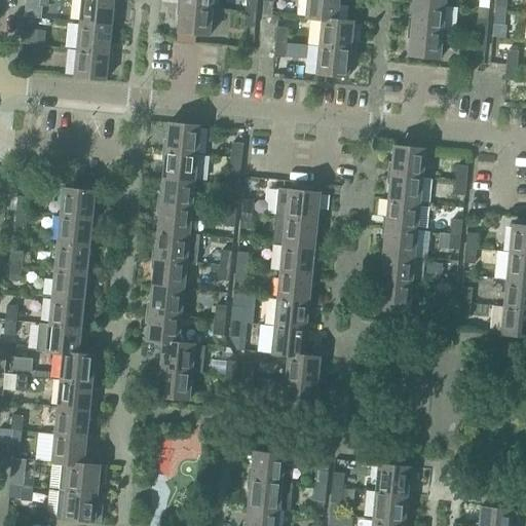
[(82,0),(81,22),(113,26),(115,0),(82,0)]
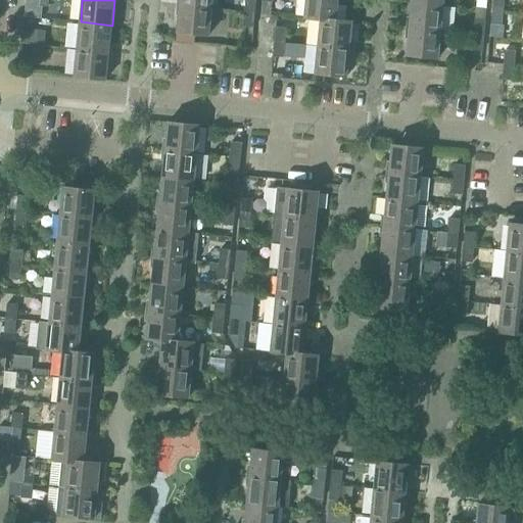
[(246,0),(245,11),(255,12),(256,0),(246,0)]
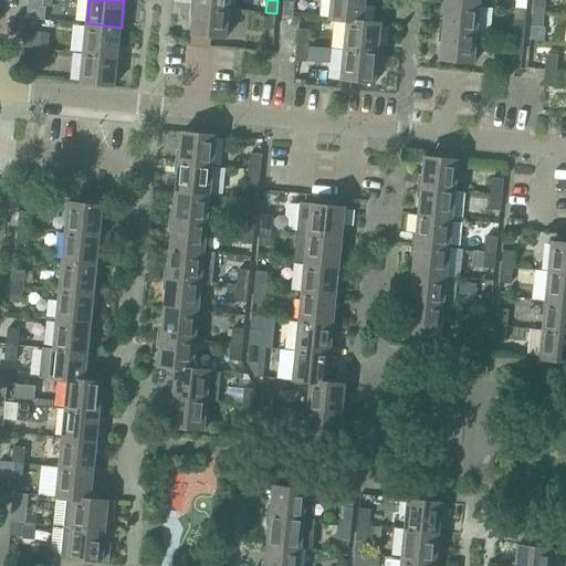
[(331,0),(329,20),(347,21),(347,20),(364,22),(364,21),(366,0),(331,0)]
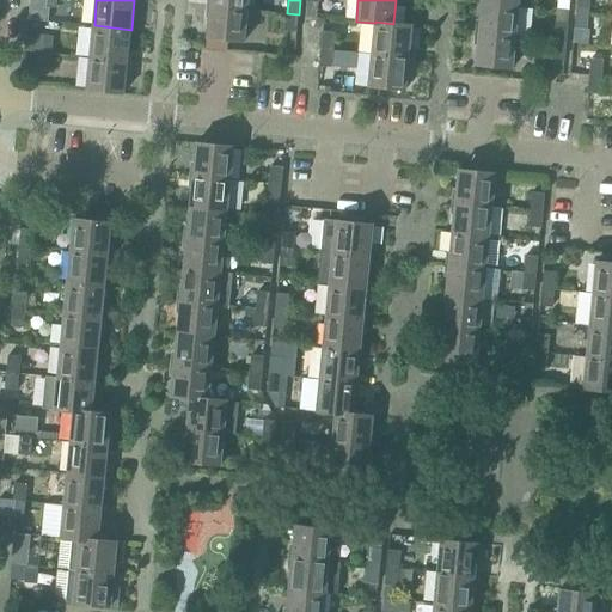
[(579,0),(577,11),(589,12),(591,0),(579,0)]
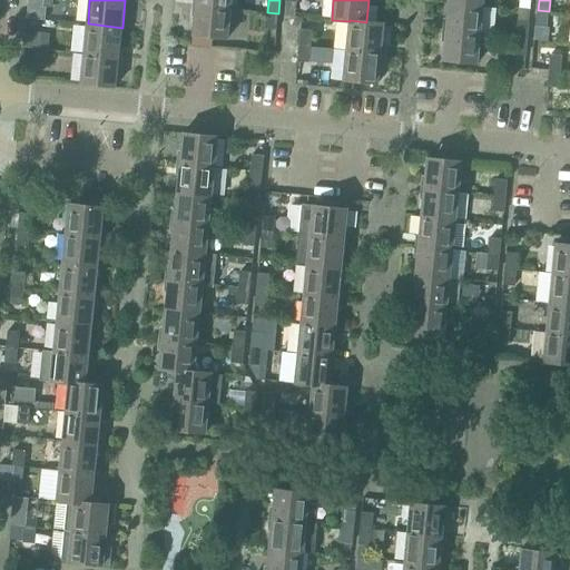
[(450,1),(446,30),(481,33),(484,5),(450,1)]
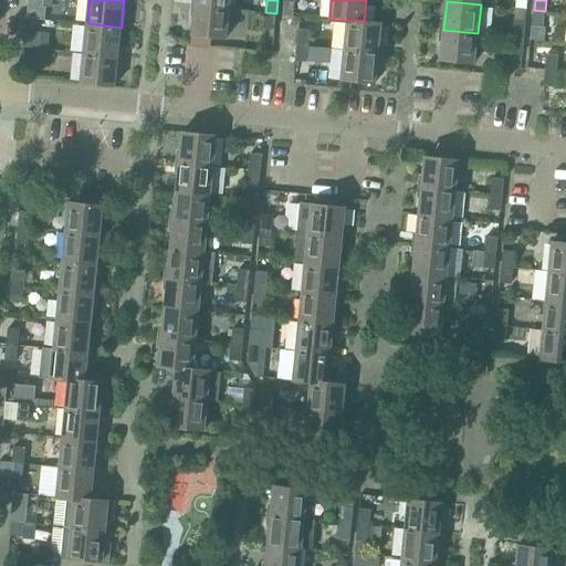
[(230,8),(196,4),(192,35),(227,39),(230,8)]
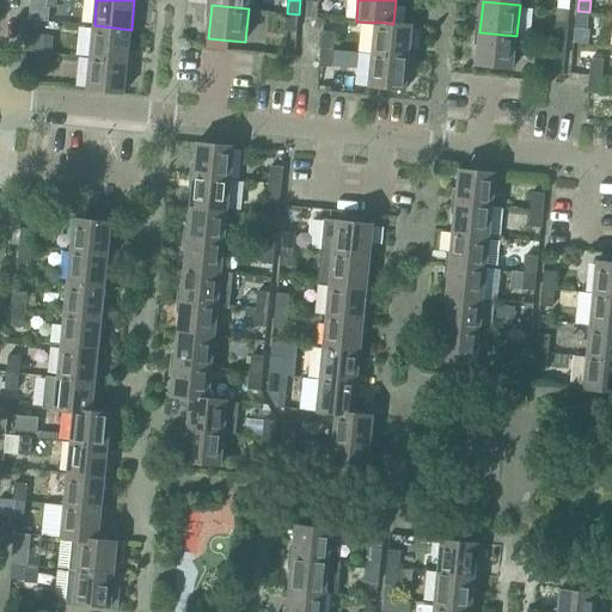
[(589,12),(577,11),(576,28),(588,29),(589,12)]
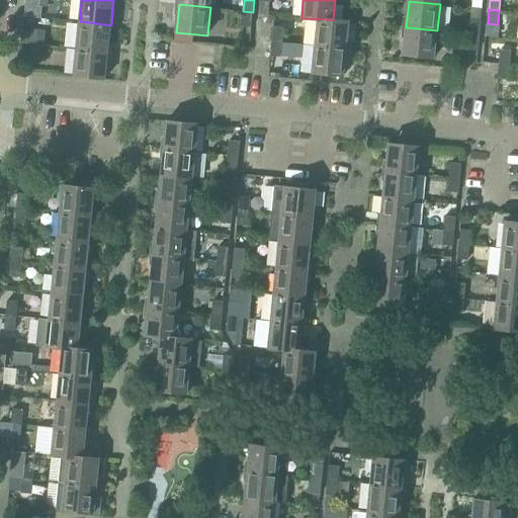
[(253,12),(243,11),(242,25),(252,26),(253,12)]
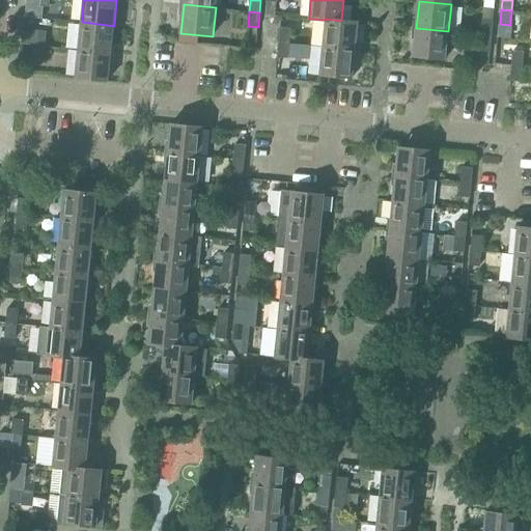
[(326,20),(324,47),(356,50),(358,21),(341,20),(341,21),(326,19),(326,20)]
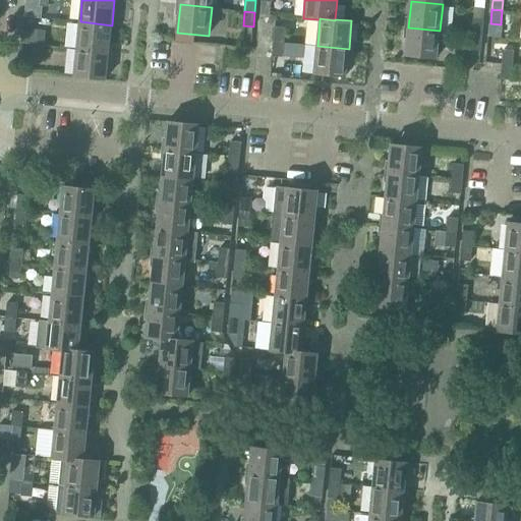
[(474,19),(472,34),(482,35),(484,20),(474,19)]
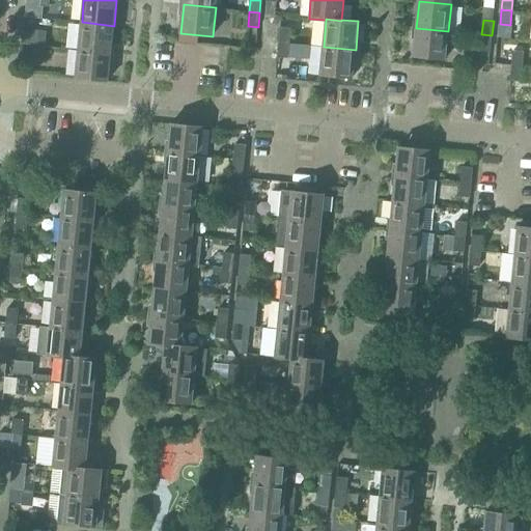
[(82,22),(79,50),(111,53),(114,26),(82,22)]
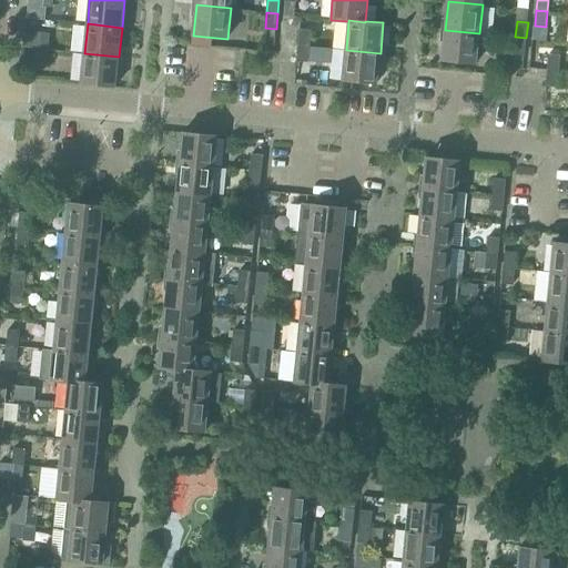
[(301,29),(300,44),(311,46),(312,30),(301,29)]
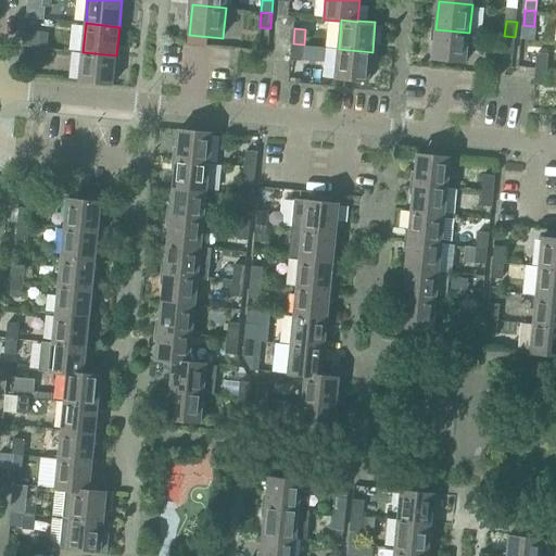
[(469,33),(436,29),(432,59),(466,62),(469,33)]
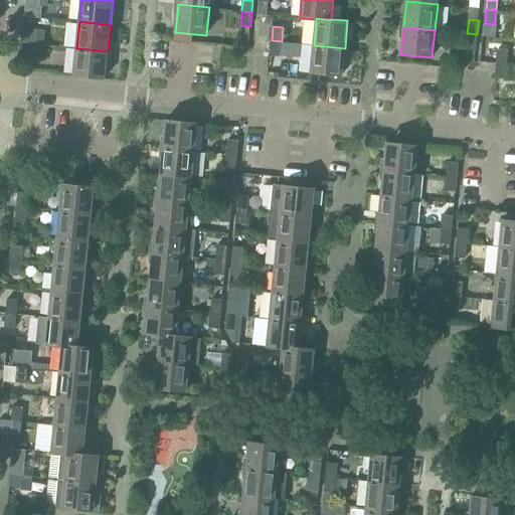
[(35,29),(34,43),(44,44),(56,46),(57,34),(45,33),(45,30),(35,29)]
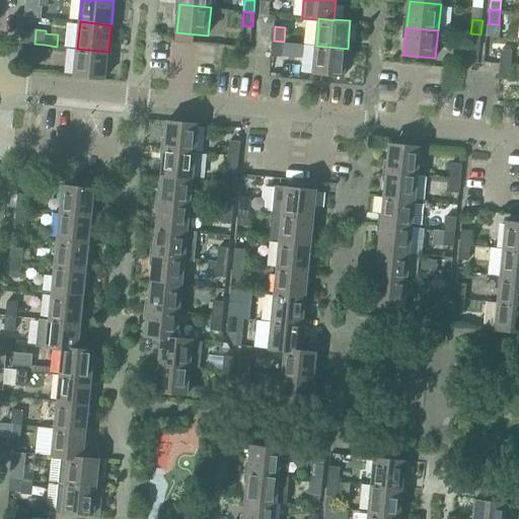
[(480,34),(470,33),(469,49),(479,50),(480,34)]
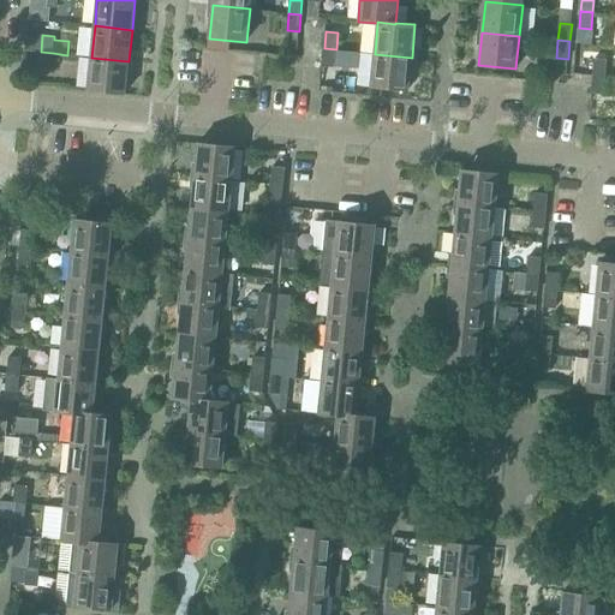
[(336,49),(324,48),(322,66),(334,67),(336,49)]
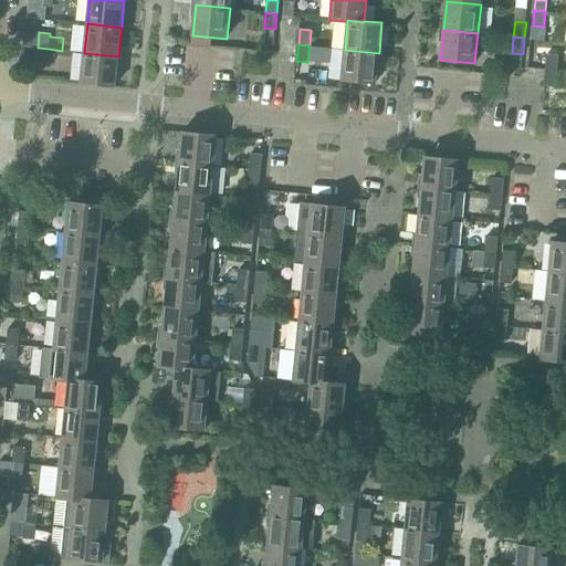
[(49,49),(38,48),(35,64),(46,65),(49,49)]
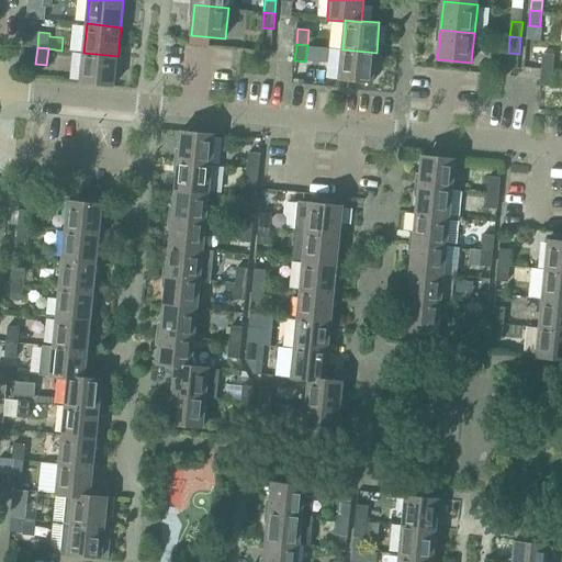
[(377,53),(343,49),(339,79),(373,82),(377,53)]
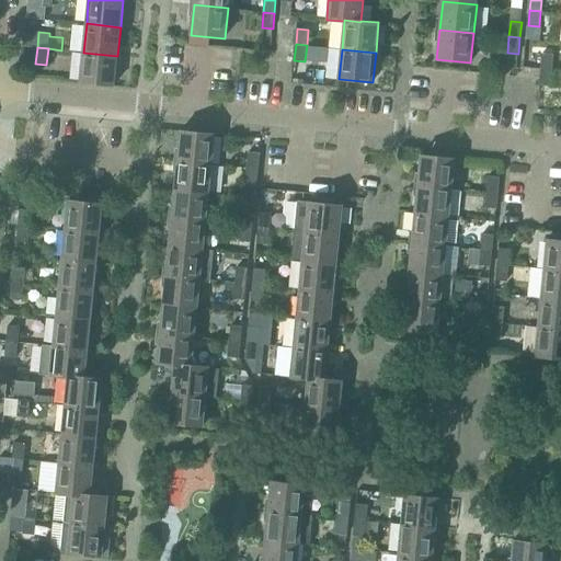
[(117,56),(83,53),(80,82),(114,86),(117,56)]
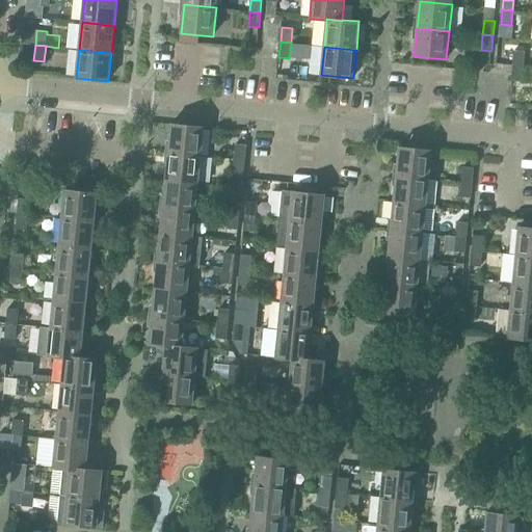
[(514,50),(513,65),(524,67),(525,51),(514,50)]
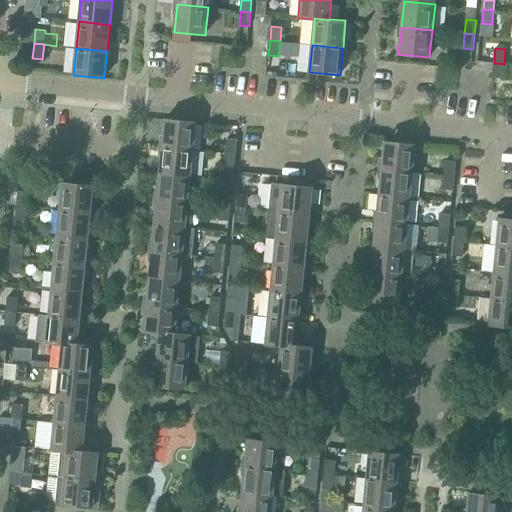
[(504,64),(494,63),(492,77),(502,78),(504,64)]
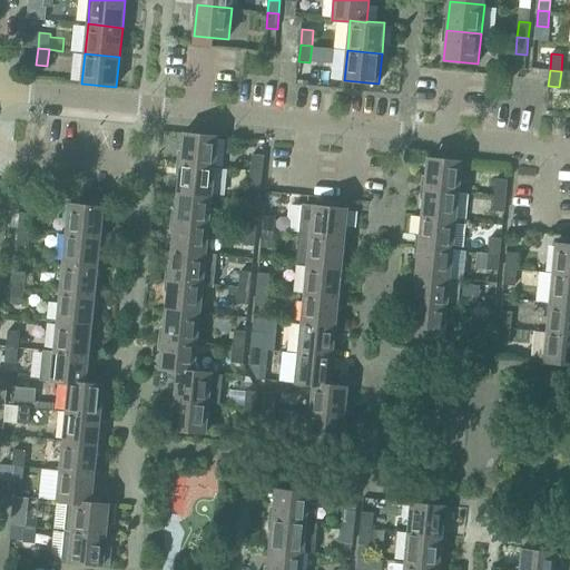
[(184,133),(180,163),(216,166),(218,136),(184,133)]
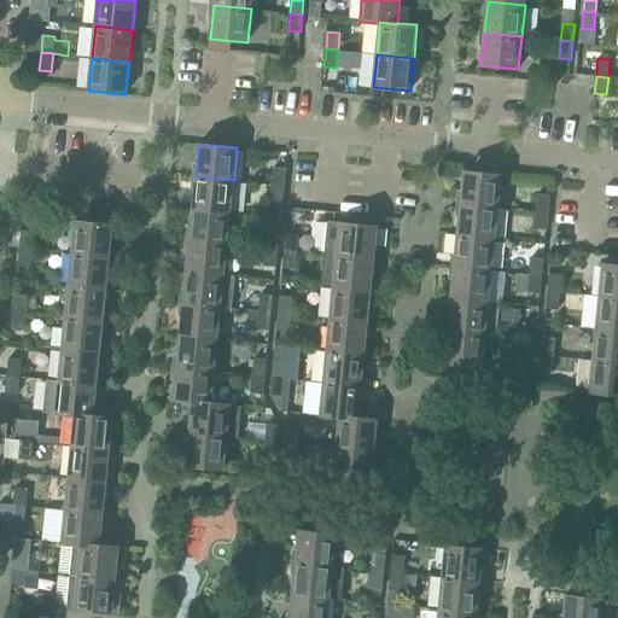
[(274,167),(273,185),(285,186),(286,168),(274,167)]
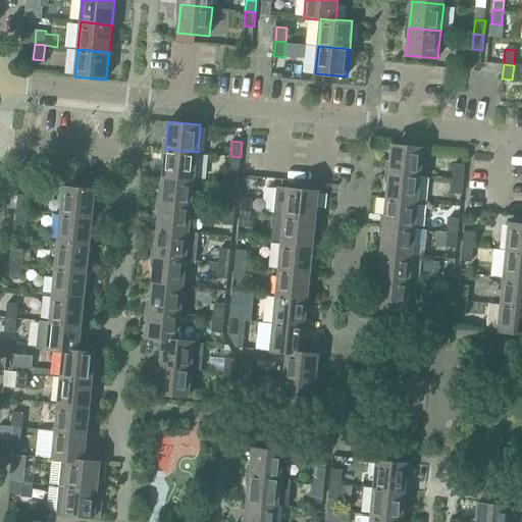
[(392,144),(388,171),(421,175),(423,147),(392,144)]
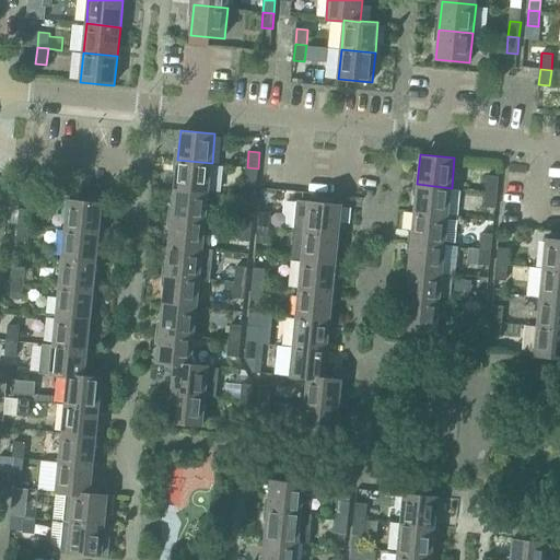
[(177,160),(175,189),(209,193),(212,163),(177,160)]
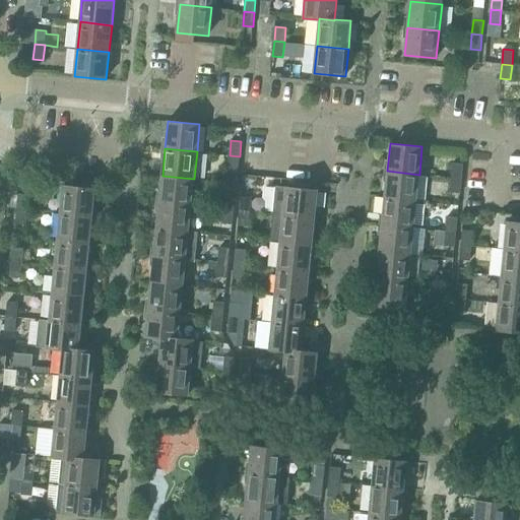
[(240,156),(230,155),(228,170),(238,171),(240,156)]
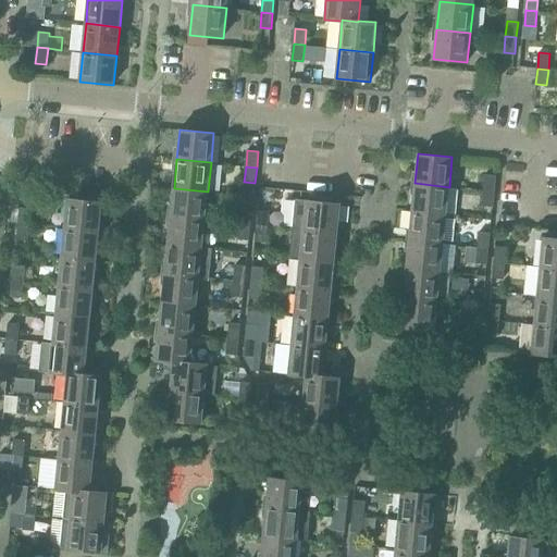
[(485,174),(484,190),(495,192),(496,175),(485,174)]
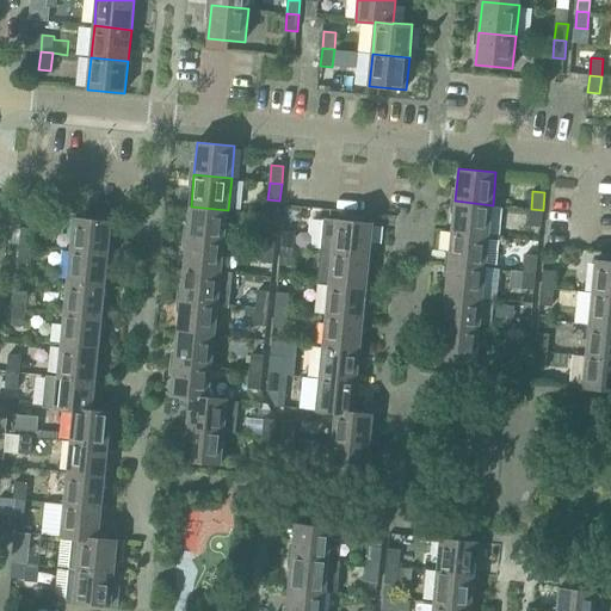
[(455,201),(452,233),(489,236),(493,205),(455,201)]
